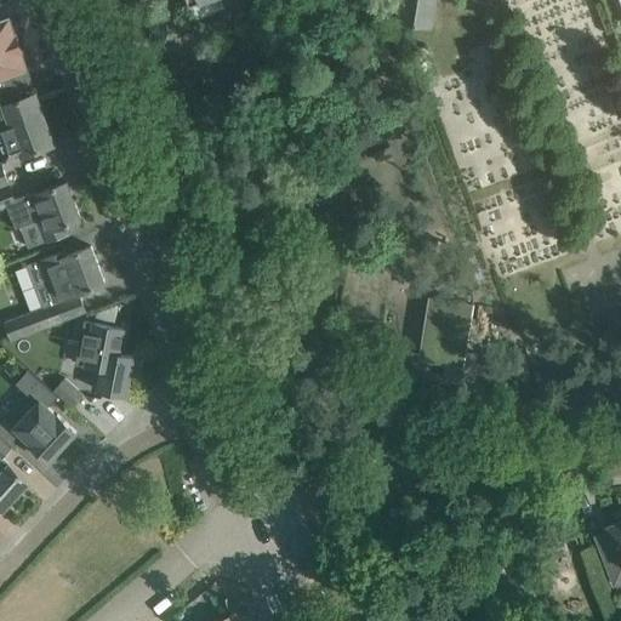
[(136,0),(137,3),(142,0),(181,0),(182,3),(187,1),(189,5),(191,4),(195,20),(224,10),(221,0),(136,0)]
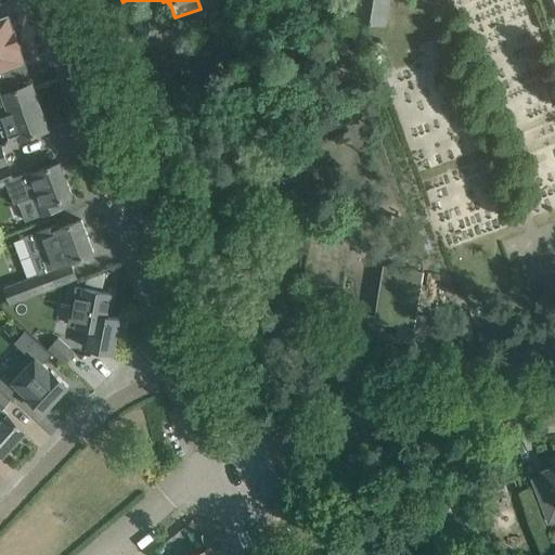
[(357,0),(355,16),(386,22),(389,0),(357,0)]
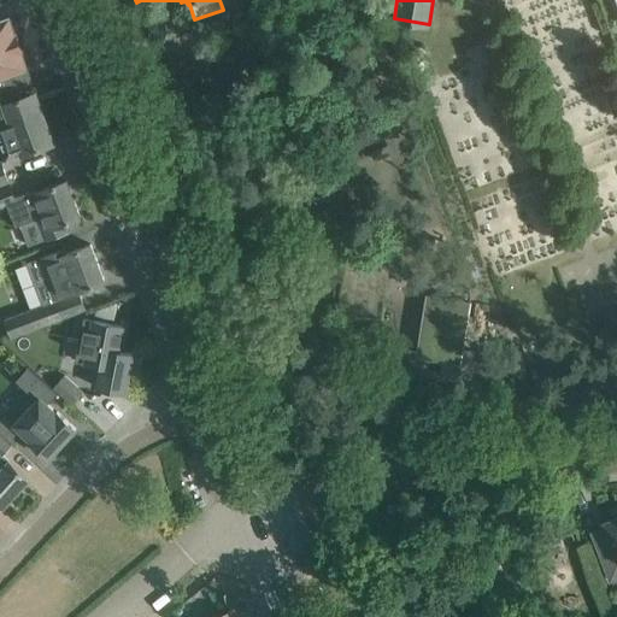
[(9,18),(0,21),(0,92),(31,81),(21,50),(22,50),(16,34),(15,34),(9,18)]
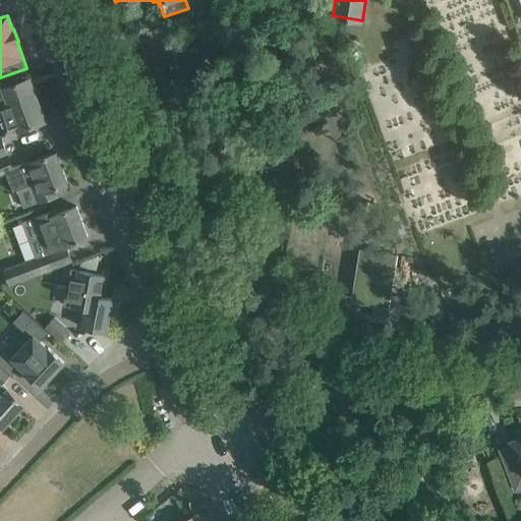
[(0,88),(0,117),(6,133),(18,128),(19,130),(45,121),(34,89),(27,91),(23,80),(30,78),(30,77),(0,88)]
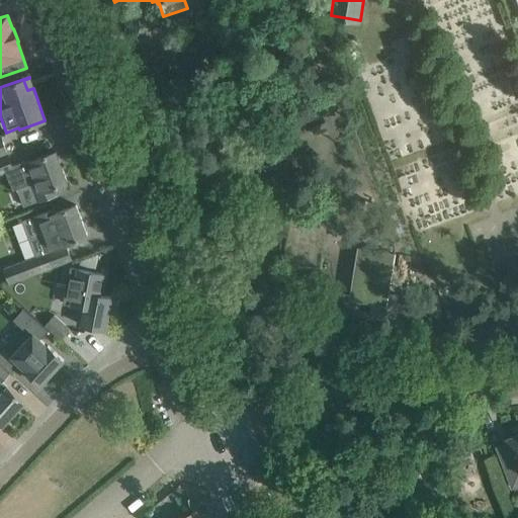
[(32,183),(38,200),(58,193),(56,187),(68,182),(56,151),(26,163),(25,161),(12,165),(8,153),(0,155),(0,173),(7,171),(13,190),(32,183)]
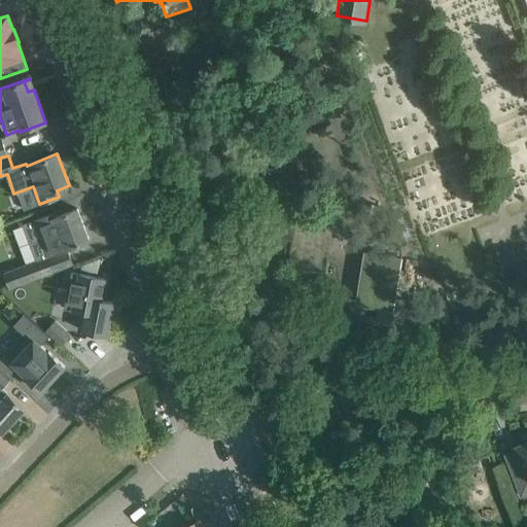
[(47,255),(90,240),(77,208),(57,216),(55,212),(34,220),(47,255)]
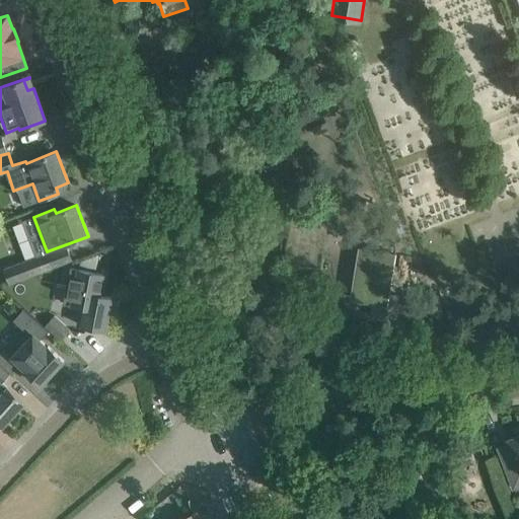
[(290,218),(288,262),(323,264),(324,220),(290,218)]
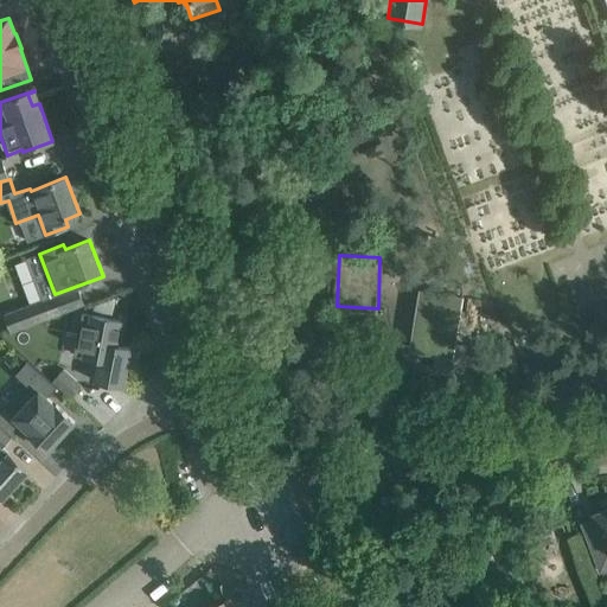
[(452,358),(454,344),(462,298),(420,291),(415,318),(423,319),(420,347),(427,349),(427,353),(435,355),(452,358)]
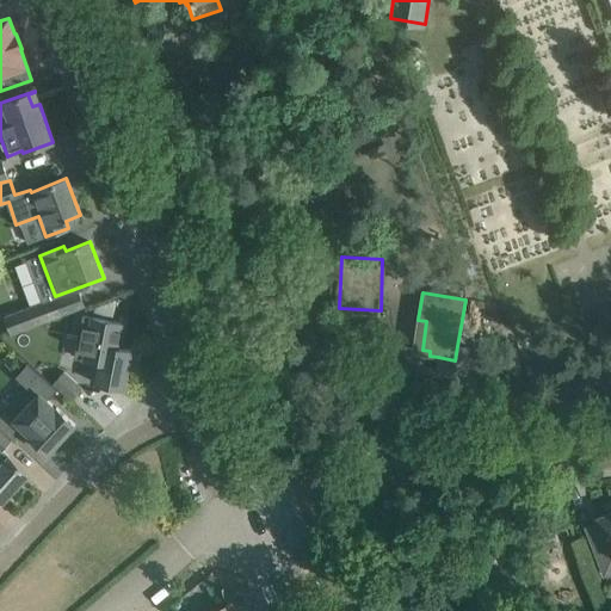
[(61,314),(55,297),(5,315),(11,333),(61,314)]
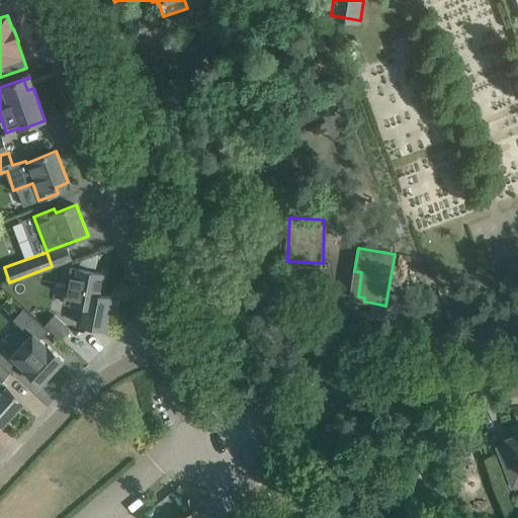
[(517,257),(504,263),(505,264),(509,274),(511,281),(517,278),(517,257)]
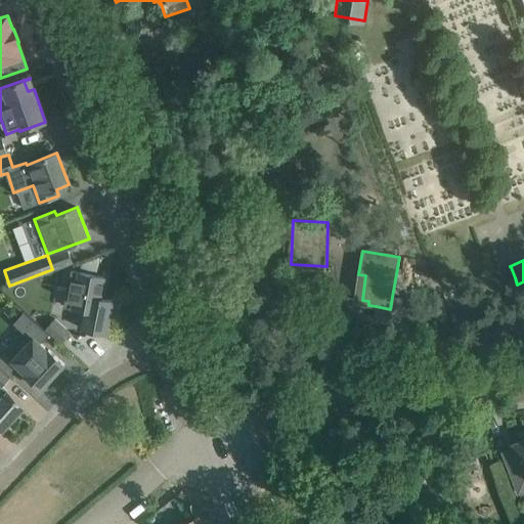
[(75,271),(68,307),(90,312),(86,330),(105,333),(112,300),(103,299),(107,277),(75,271)]
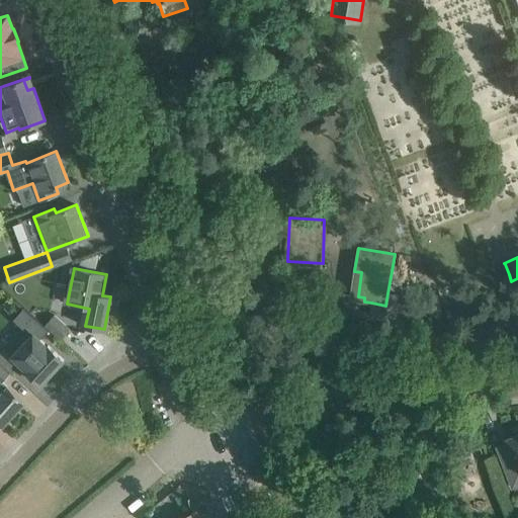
[(40,383),(63,359),(48,345),(47,346),(39,339),(47,331),(23,309),(13,320),(26,332),(7,352),(40,383)]
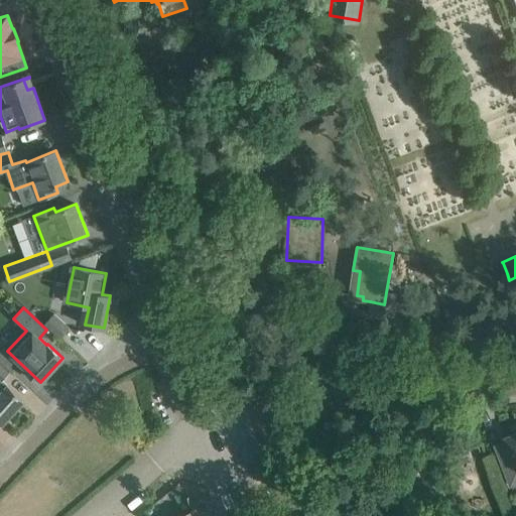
[(44,324),(60,338),(70,328),(53,313),(44,324)]
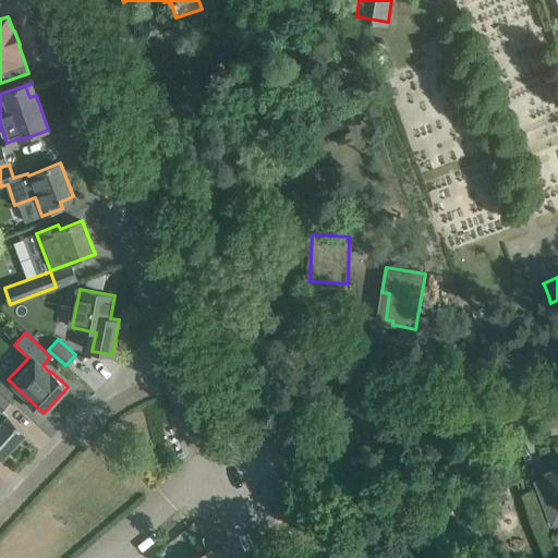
[(0,457),(2,459),(26,433),(2,411),(10,401),(0,392),(0,411),(0,412),(0,457)]
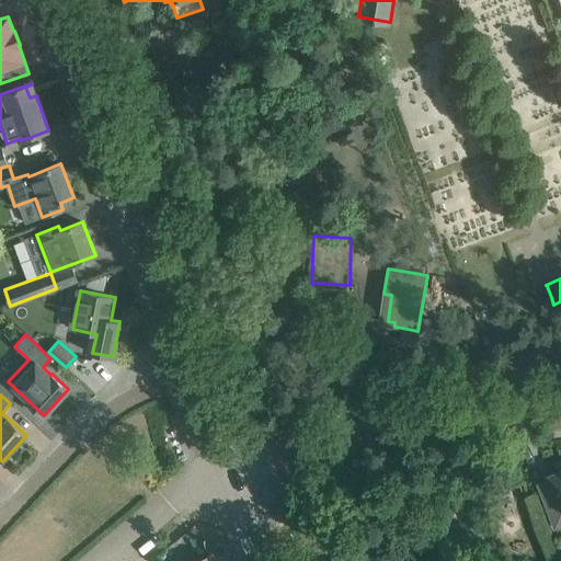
[(560,462),(554,466),(557,470),(548,474),(552,485),(540,491),(554,528),(560,525),(560,462)]
